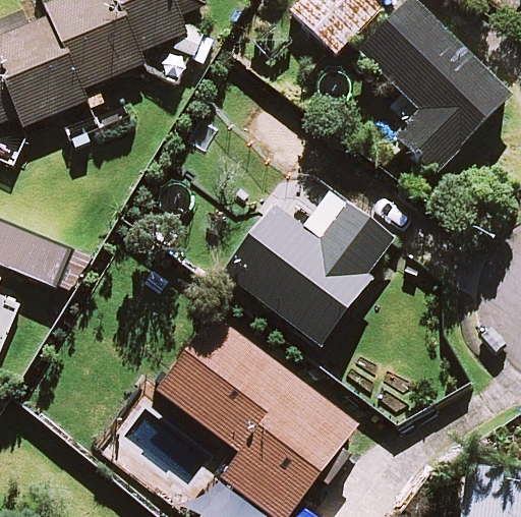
[(150,61),(145,49),(184,34),(178,18),(203,9),(199,0),(43,0),(49,14),(6,32),(0,16),(0,123),(17,116),(21,126),(91,99),(87,88),(150,61)]
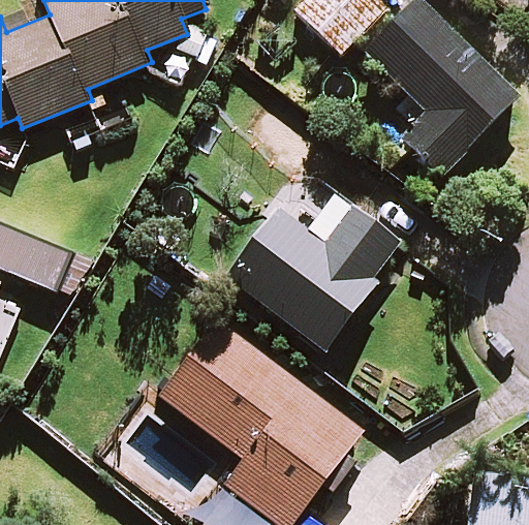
[(385,5),(379,0),(305,0),(294,11),(341,54),(385,5)]
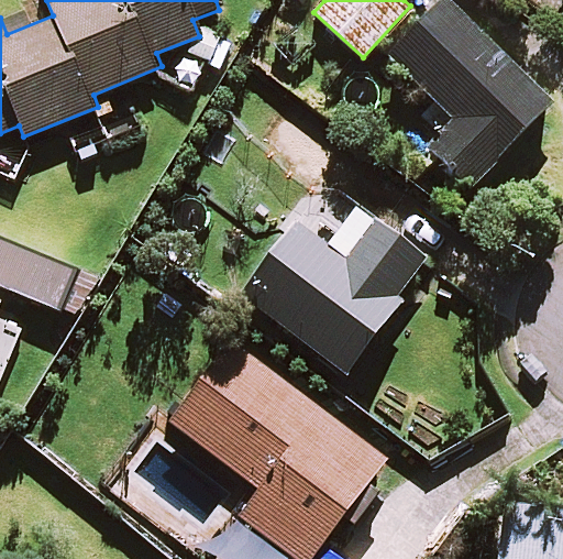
[(550,105),(443,0),(441,0),(386,55),(452,121),(427,146),(468,187),(550,105)]
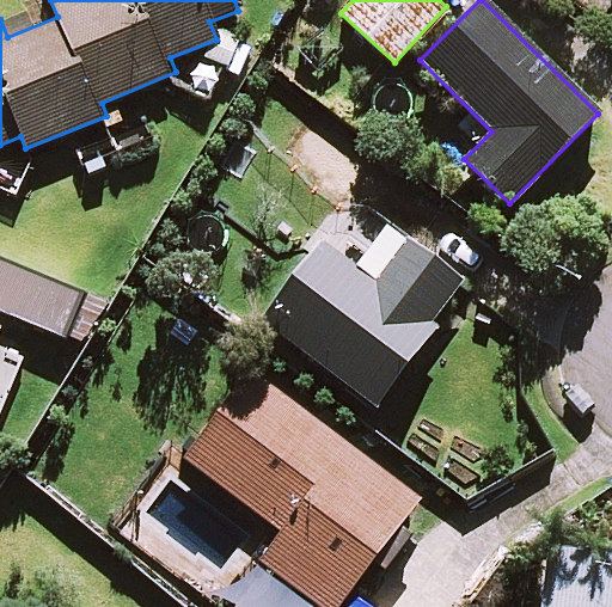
[(465,282),(408,240),(377,283),(320,241),(262,323),(375,405),(465,282)]
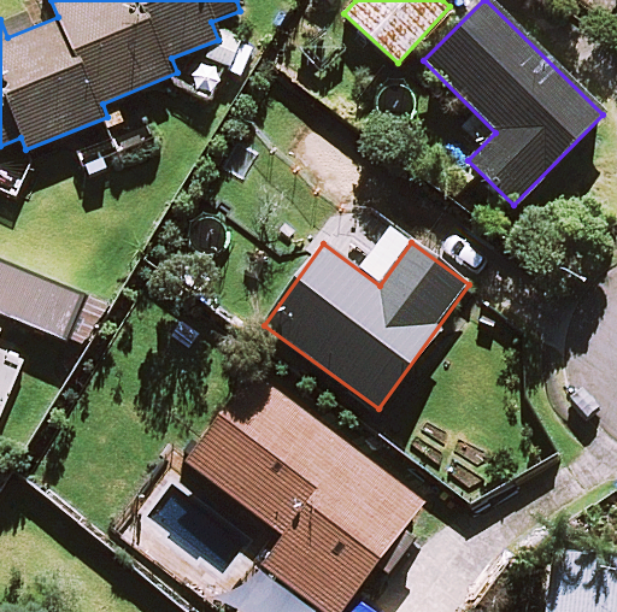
[(74,292),(0,259),(0,312),(54,336),(74,292)]
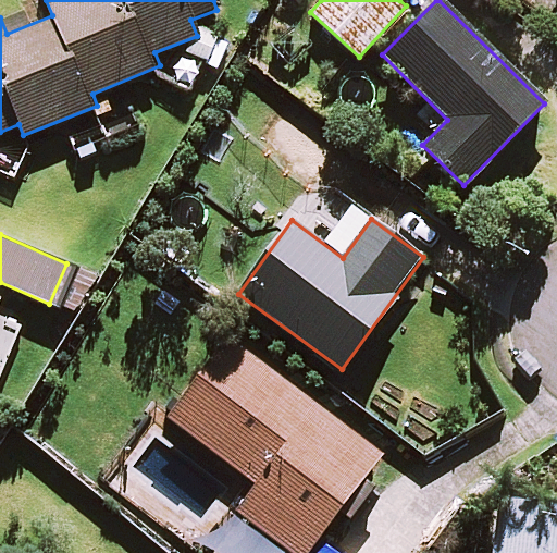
[(0,378),(25,320),(0,308),(0,378)]
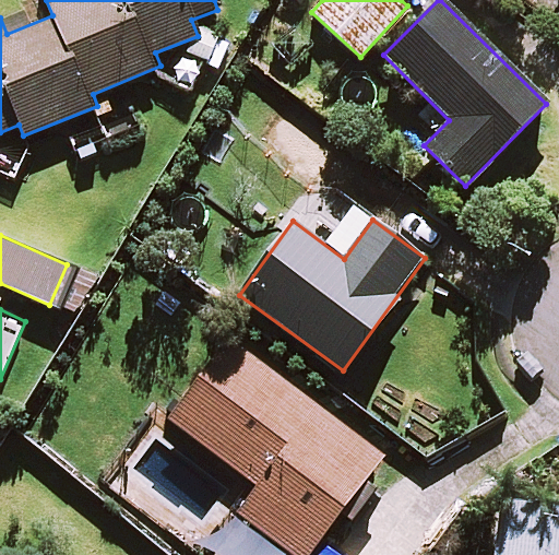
[(304,554),(383,451),(233,335),(168,420),(256,486),(236,512),(292,554),(304,554)]
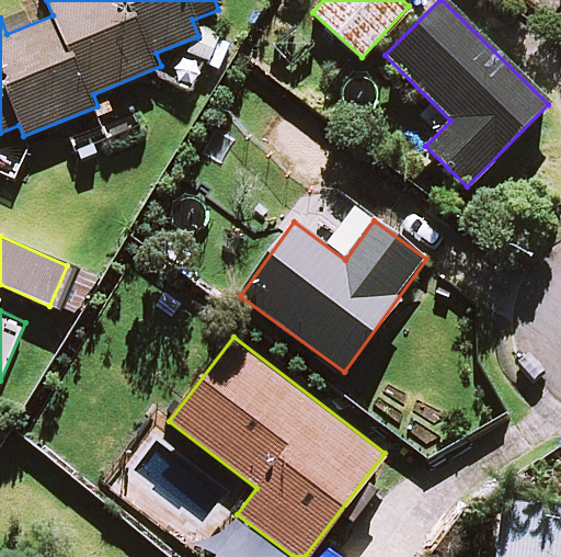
[(560,556),(560,507),(502,500),(494,556),(560,556)]
